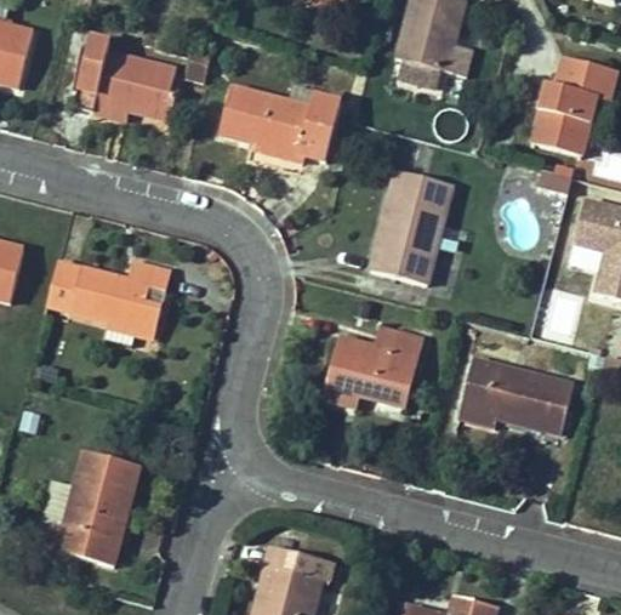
[(0,80),(20,85),(34,28),(12,23),(13,18),(7,17),(11,4),(0,0),(0,80)]
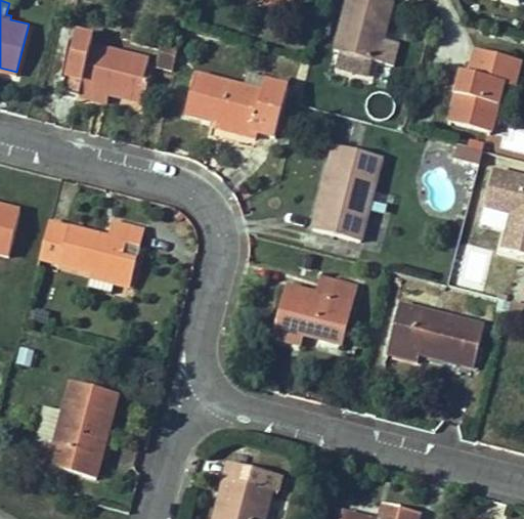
[(399,39),(384,35),(393,0),(347,0),(335,47),(340,48),(336,63),(368,72),(373,57),(393,62),(399,39)]
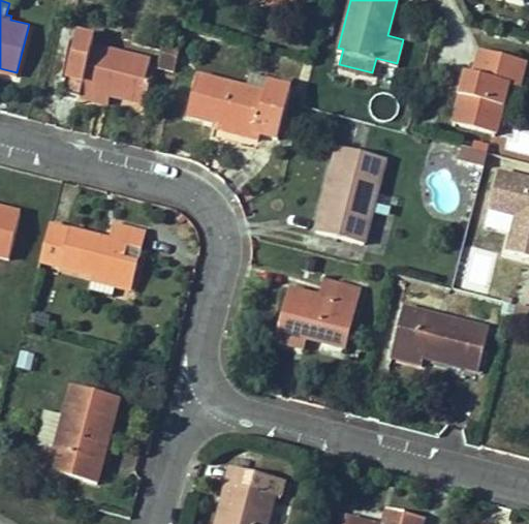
[(325,16),(321,29),(331,31),(335,18),(325,16)]
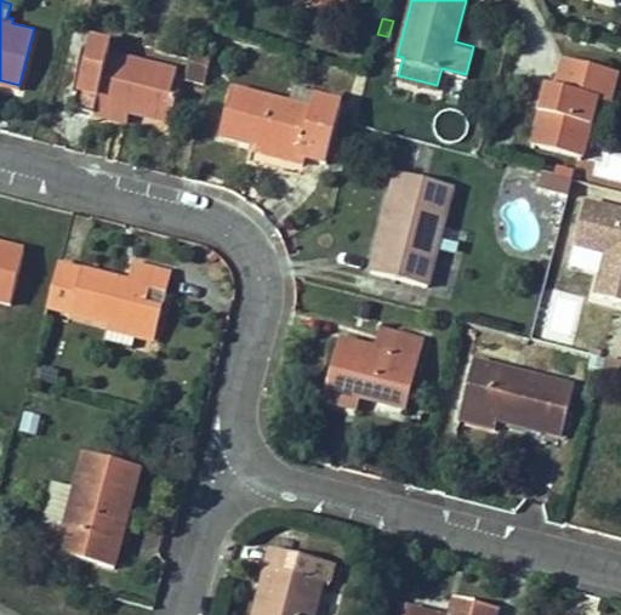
[(73,104),(93,110),(97,100),(129,107),(170,118),(176,92),(171,91),(176,68),(108,51),(112,40),(91,35),(73,104)]
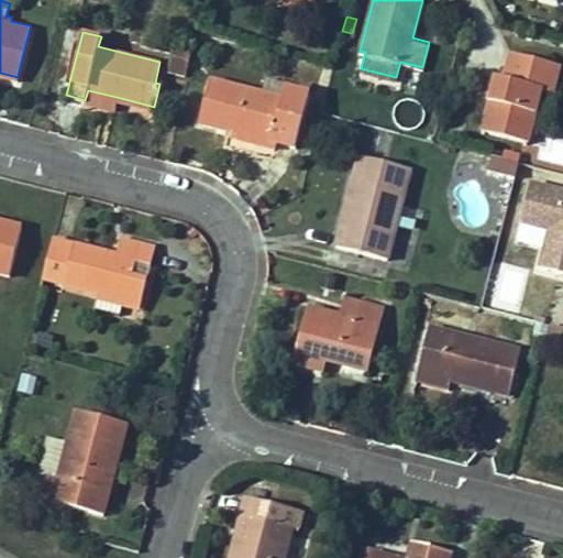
[(191,45),(175,41),(174,48),(169,64),(186,68),(191,45)]
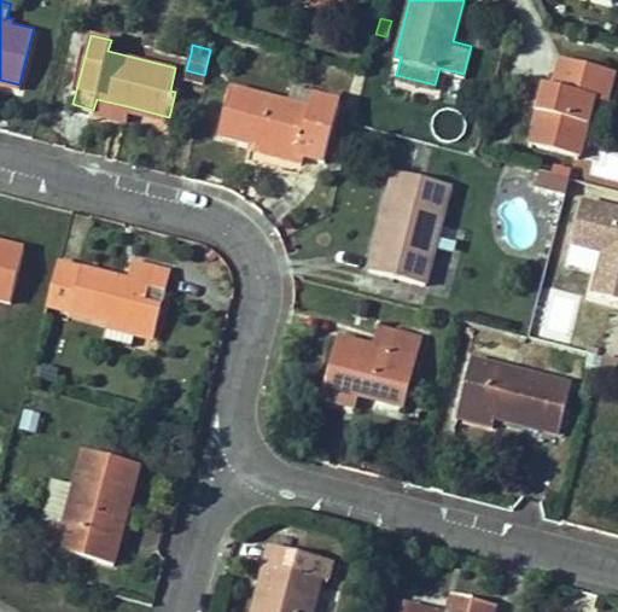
[(561,53),(553,82),(544,80),(529,139),(579,152),(594,94),(606,98),(614,68),(561,53)]
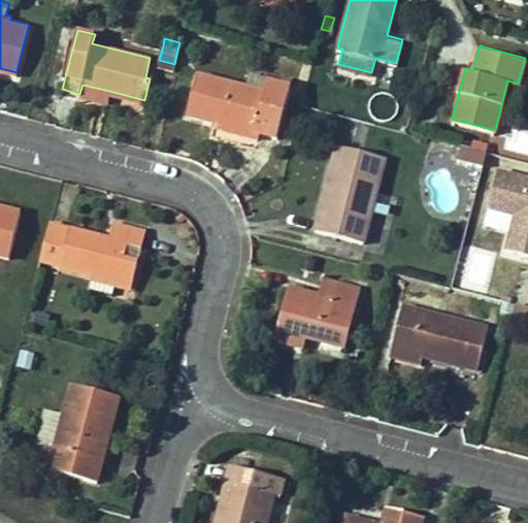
[(256,129),(277,134),(290,86),(267,79),(268,75),(252,71),(248,85),(197,71),(187,111),(221,120),(256,129)]
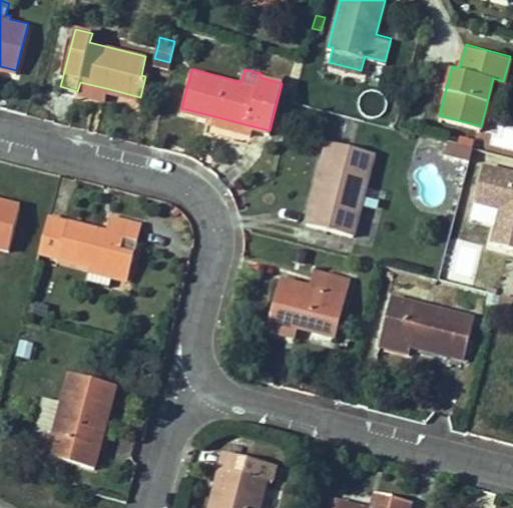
[(77,91),(104,97),(106,88),(80,82),(77,91)]
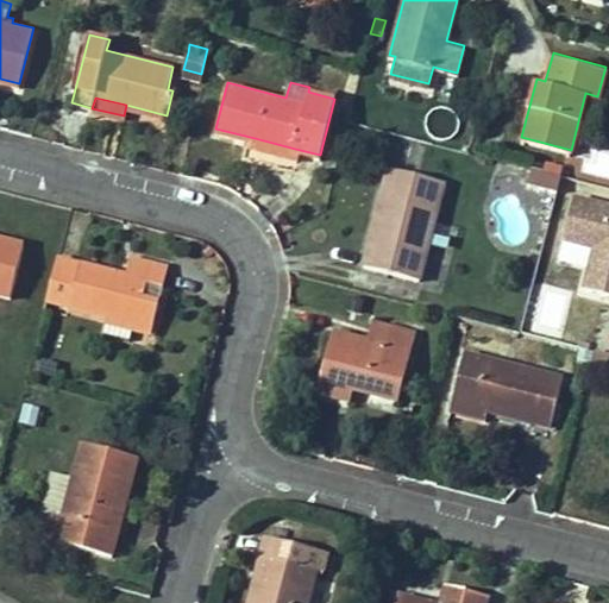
[(295,149),(255,138),(253,144),(293,155),(295,149)]
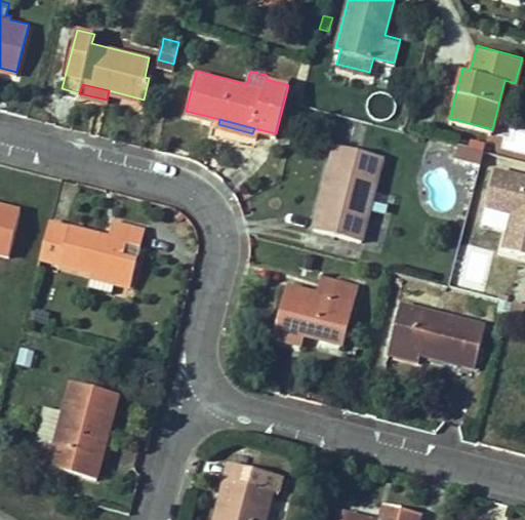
[(454,156),(479,162),(483,148),(458,142),(454,156)]
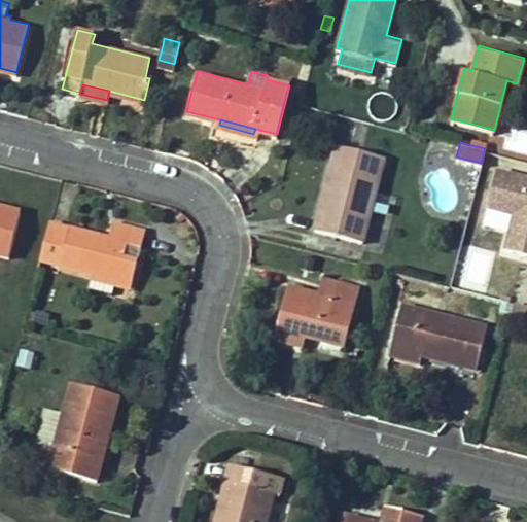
[(513,142),(510,153),(519,157),(522,144),(513,142)]
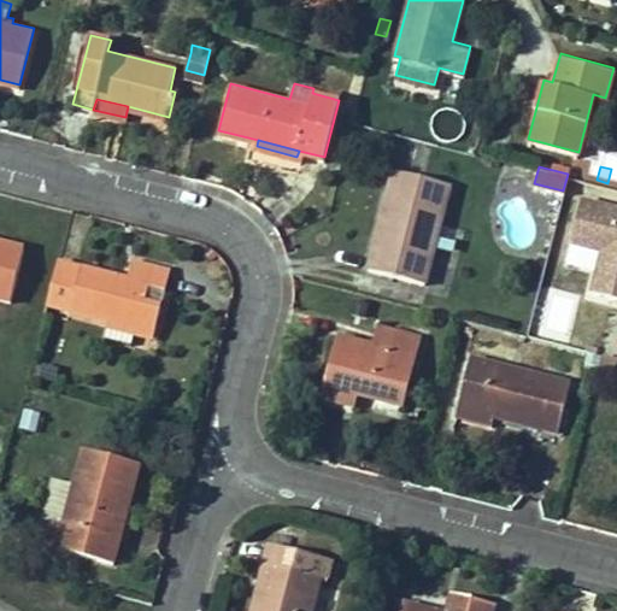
[(394,168),(382,212),(388,213),(380,247),(374,246),(369,265),(424,280),(450,182),(394,168)]
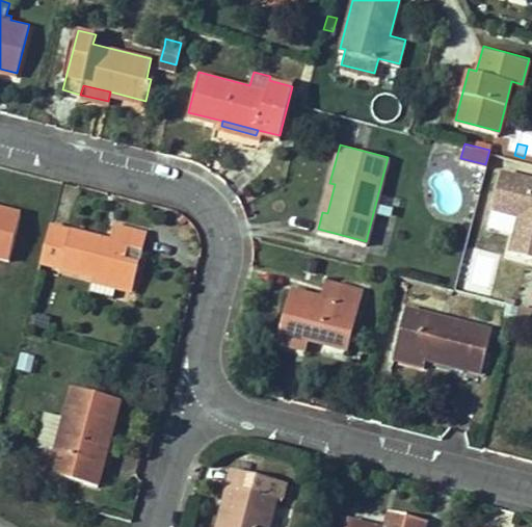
[(531,254),(531,178),(498,169),(487,209),(512,216),(504,247),(531,254)]
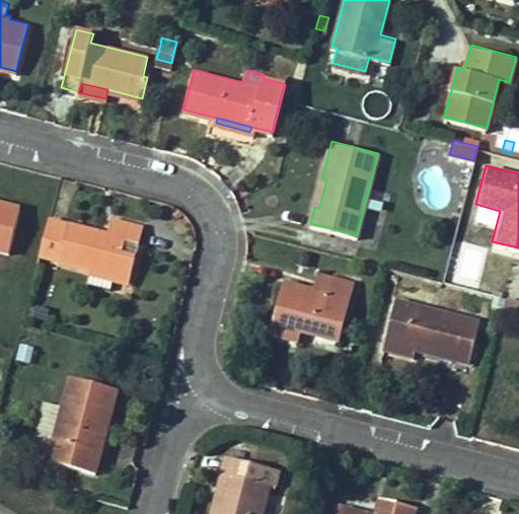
[(321,178),(314,207),(319,208),(326,179),(321,178)]
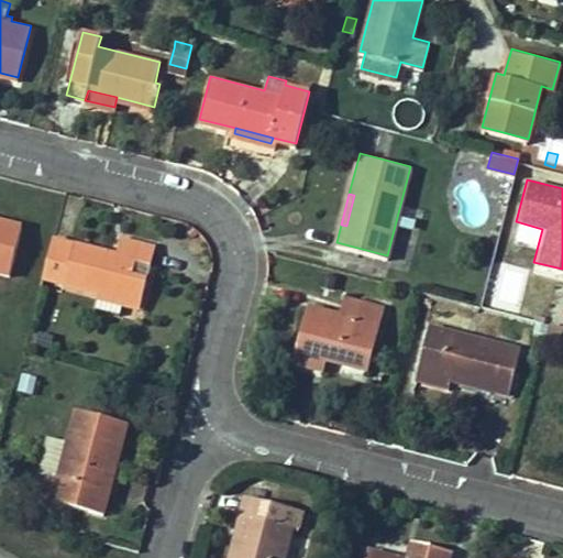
[(22,223),(0,217),(0,269),(9,272),(22,223)]
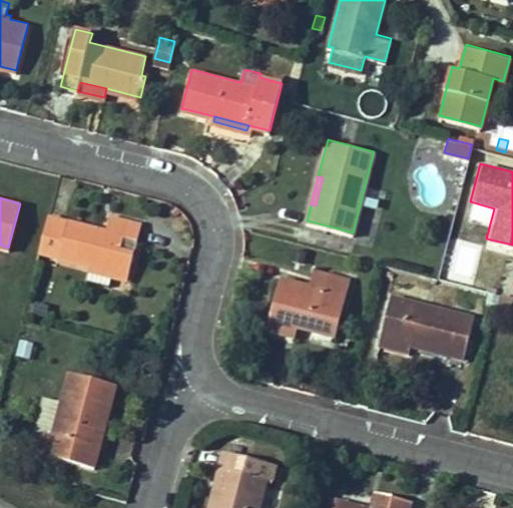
[(100,227),(48,214),(39,249),(90,263),(87,278),(109,284),(111,275),(113,269),(128,273),(141,222),(109,214),(106,229),(105,232),(99,230),(100,227)]
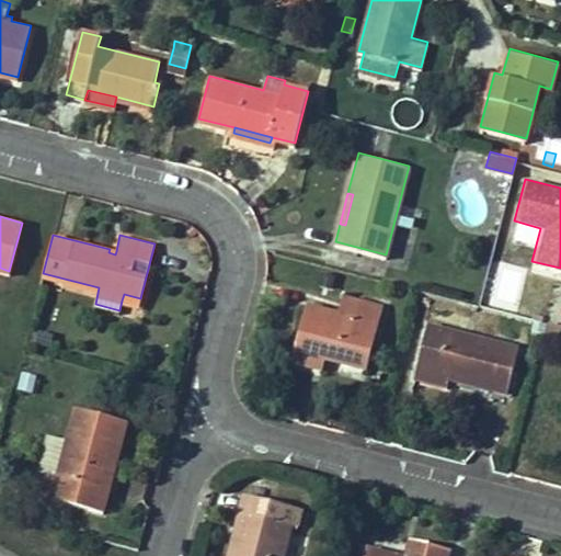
[(334,272),(323,269),(319,283),(331,286),(334,272)]
